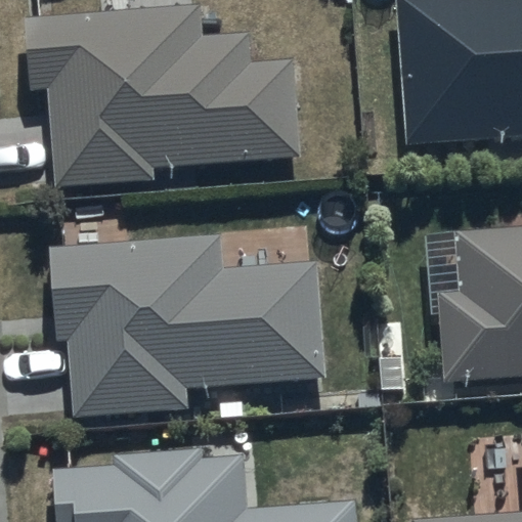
[(397,0),(406,141),(521,133),(521,0),(397,0)]
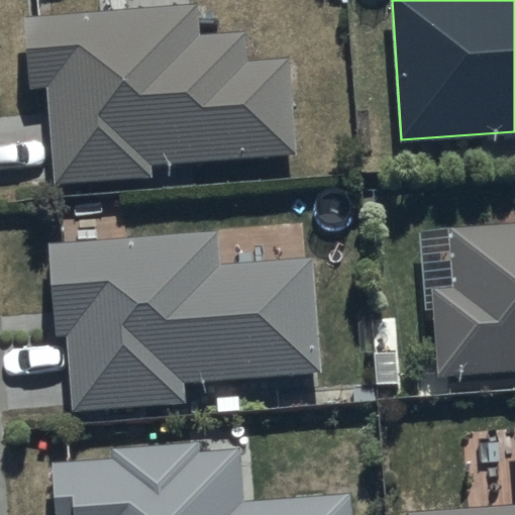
[(192,7),(25,20),(30,87),(45,86),(54,188),(152,181),(151,169),(295,158),(288,58),(244,61),(242,32),(194,36),(192,7)]
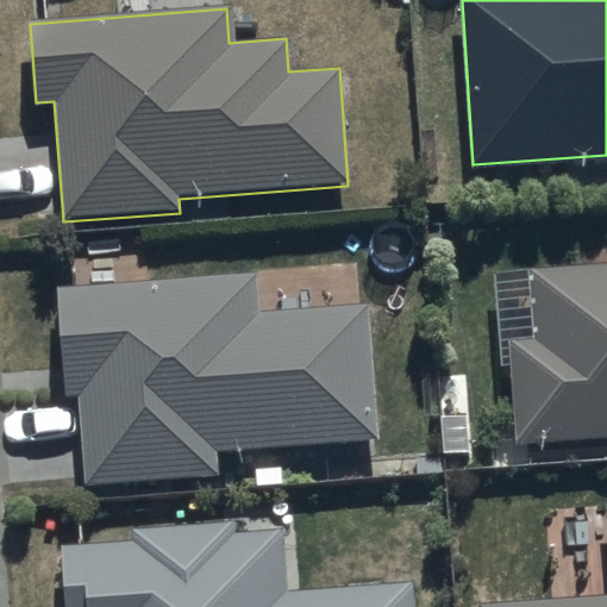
[(606,263),(529,269),(533,340),(508,343),(515,445),(606,438),(606,263)]
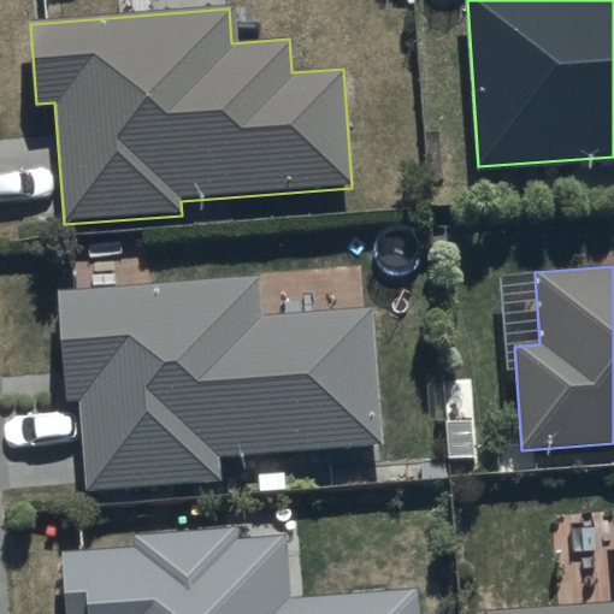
[(258,277),(54,290),(62,402),(78,401),(84,491),(219,482),(217,455),(379,444),(370,306),(260,313),(258,277)]
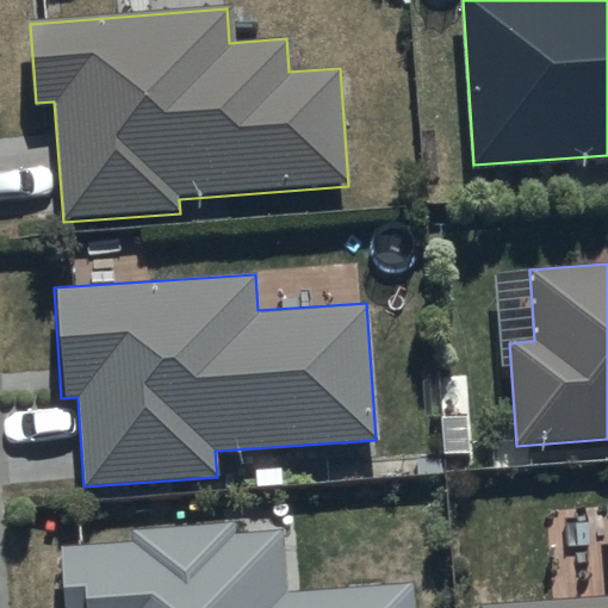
[(607,607),(607,504),(603,506),(607,575),(607,594),(477,603),(477,607),(607,607)]
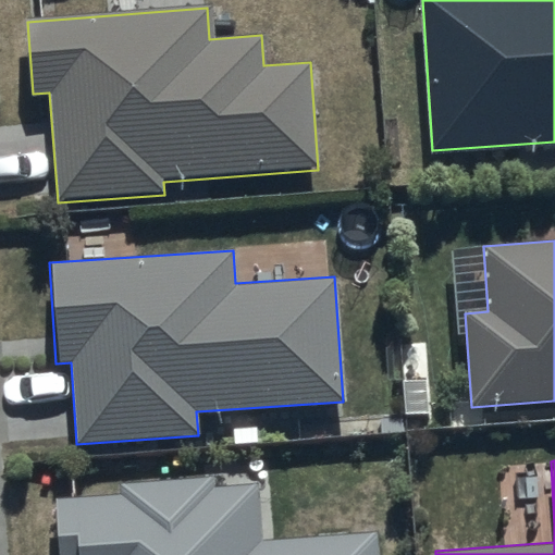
[(115,494),(54,498),(58,554),(379,554),(378,532),(262,540),(259,484),(214,488),(214,478),(115,484),(115,494)]
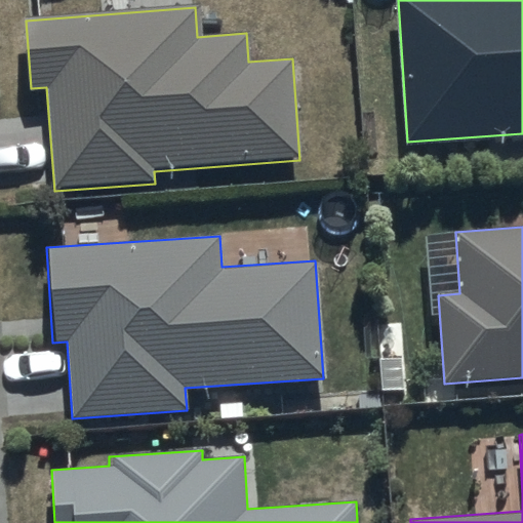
All buildings are outlined.
